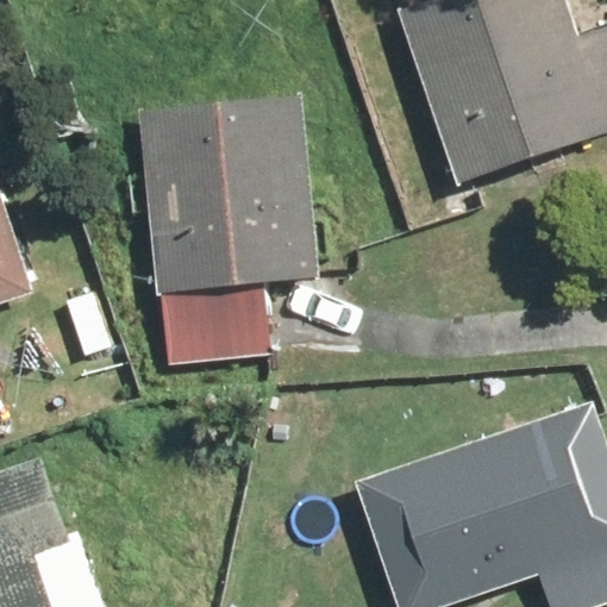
[(606,25),(592,30),(581,0),(394,0),(456,183),(606,131),(606,25)]
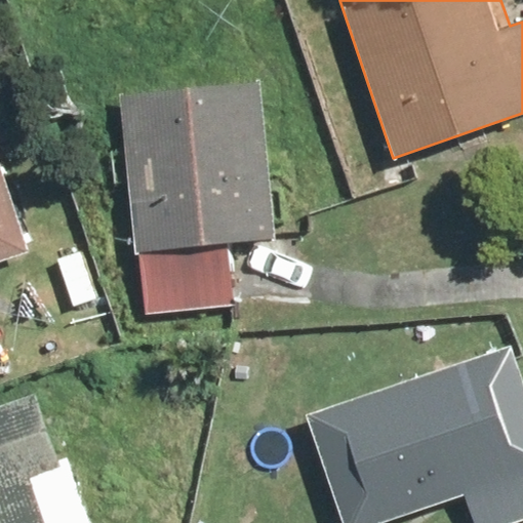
[(139,317),(237,307),(231,247),(284,242),(268,77),(117,92),(139,317)]
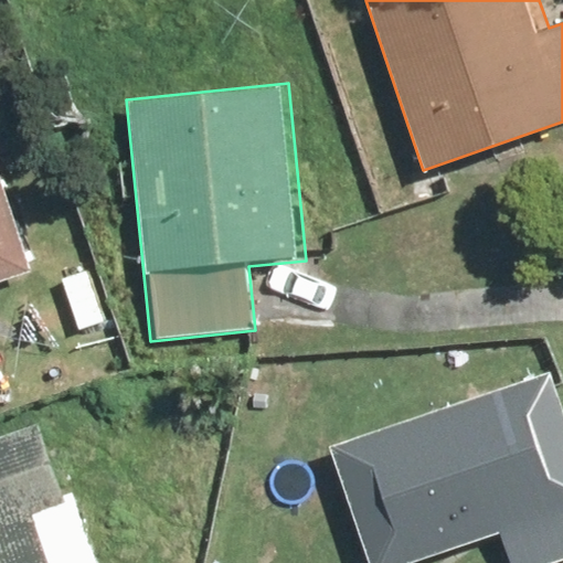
[(0,277),(29,267),(0,189),(0,277)]
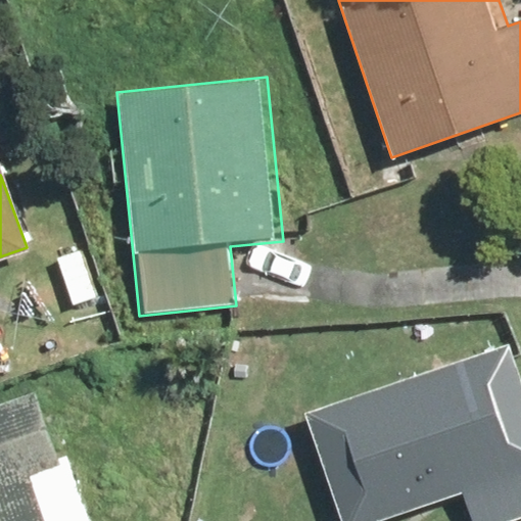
[(509,520),(520,517),(520,377),(511,346),(305,414),(339,520),(378,520),(463,493),(472,520),(509,520)]
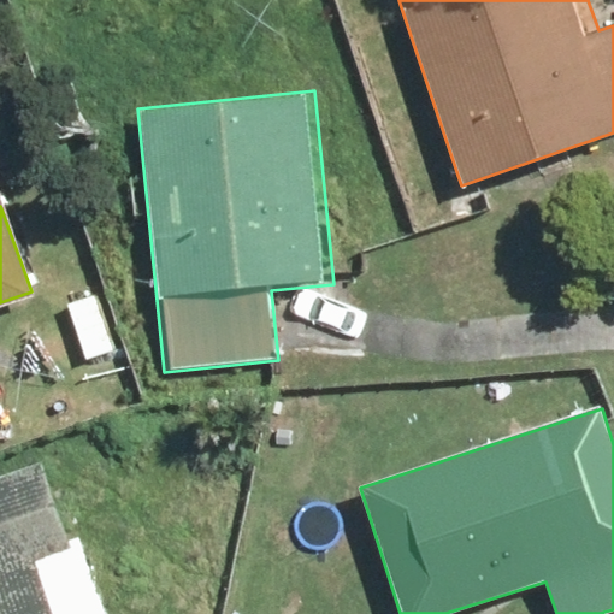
[(106,613),(57,464),(0,482),(0,613),(106,613)]
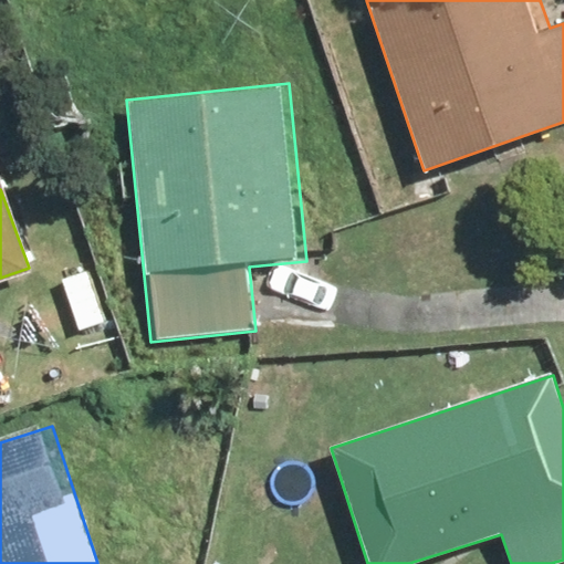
All buildings are outlined.
